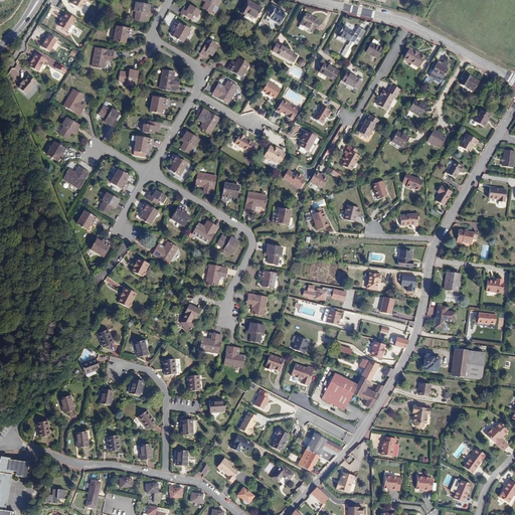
[(87,0),(74,0),(72,4),(81,9),(87,0)]
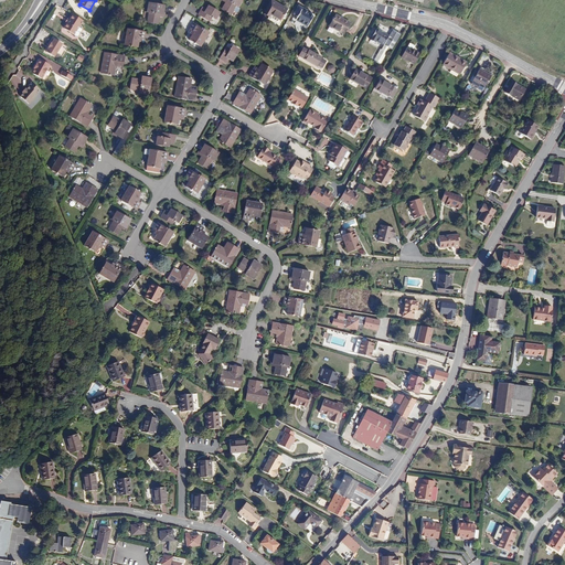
[(225,0),(227,1),(223,10),(232,14),(236,7),(238,8),(242,0),(225,0)]
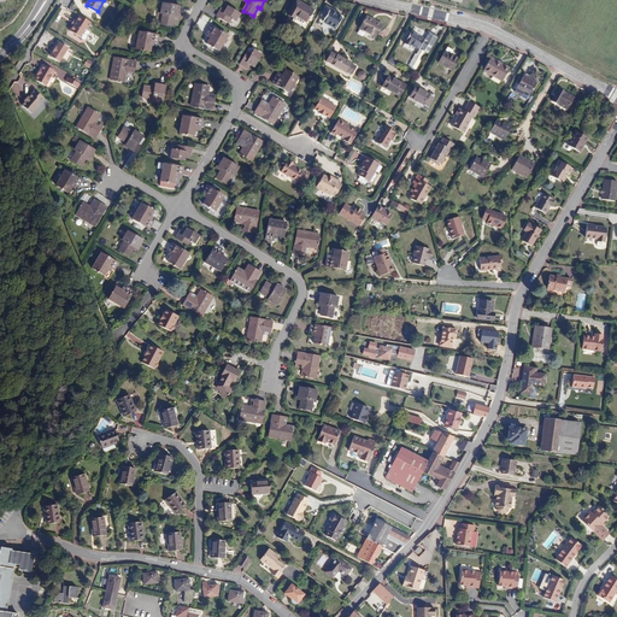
[(313,11),(297,1),(288,16),(294,18),(295,17),(307,23),(313,11)]
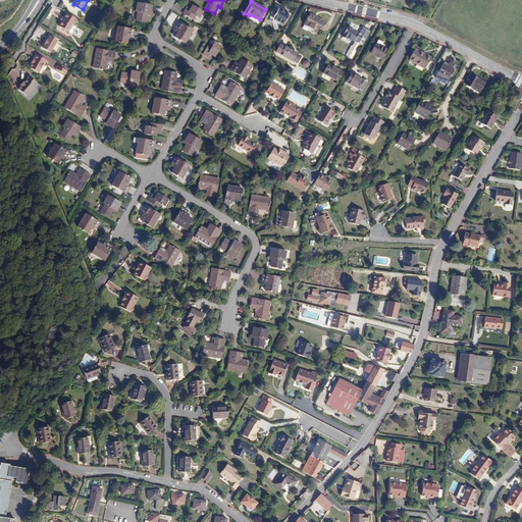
[(147,22),(148,14),(151,14),(152,6),(139,3),(137,12),(139,12),(137,20),(147,22)]
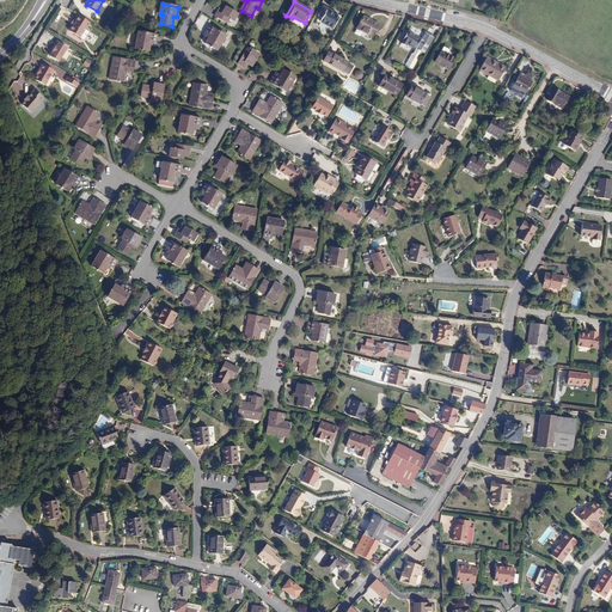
[(238,13),(227,6),(224,13),(219,11),(215,17),(227,23),(230,19),(233,22),(238,13)]
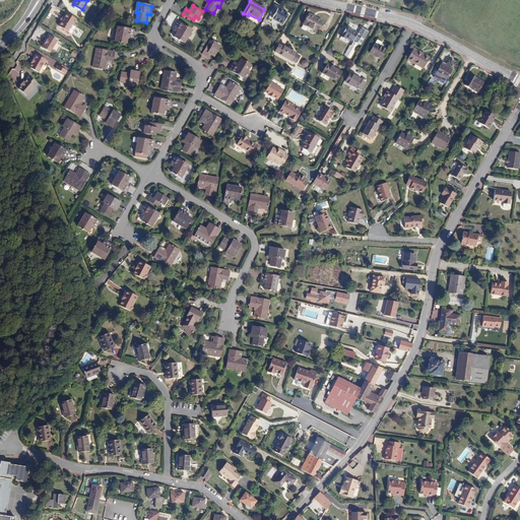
[(289,15),(274,7),(271,12),(274,14),(272,18),(283,24),(289,15)]
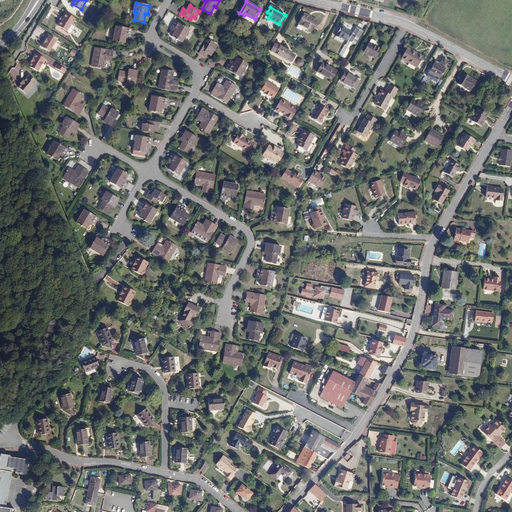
[(75,19),(66,14),(58,27),(66,32),(75,19)]
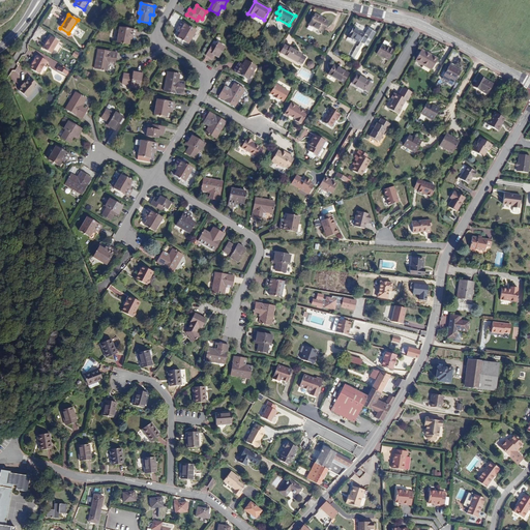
[(261,24),(264,20),(254,15),(253,16),(251,19),(261,24)]
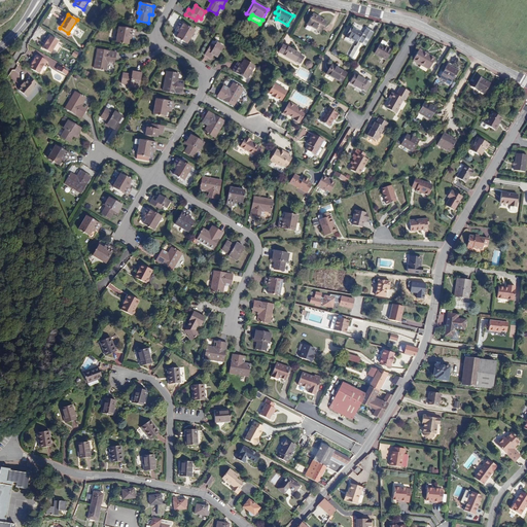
[(326,22),(313,14),(308,25),(321,32),(326,22)]
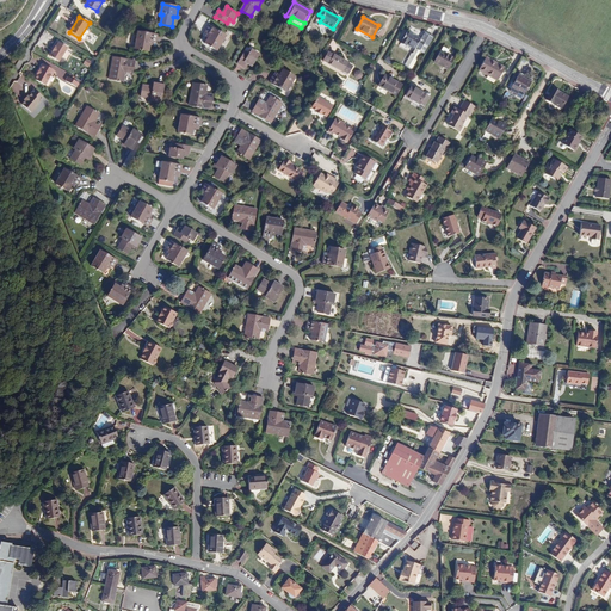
[(226,35),(210,26),(205,32),(210,35),(205,43),(217,50),(226,35)]
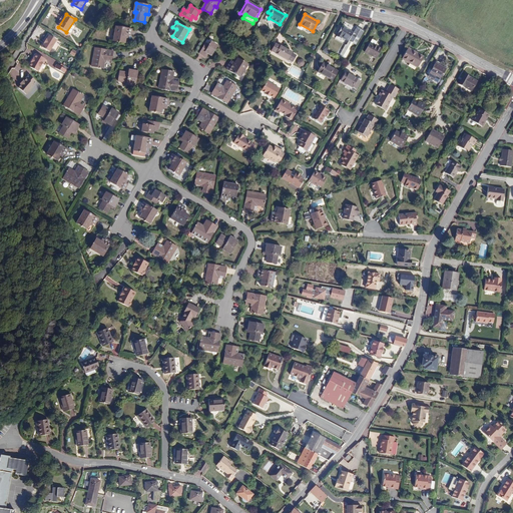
[(354,33),(342,26),(337,36),(341,39),(342,37),(350,41),(350,40),(354,42),(361,30),(357,28),(354,33)]
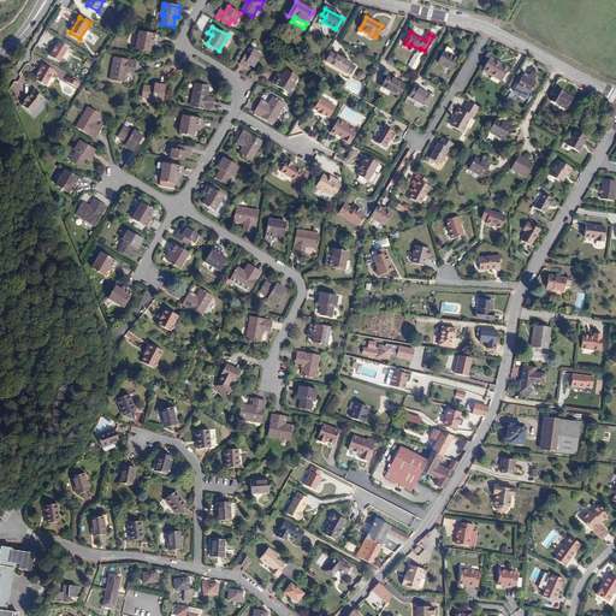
[(87,40),(94,45),(99,39),(92,33),(87,40)]
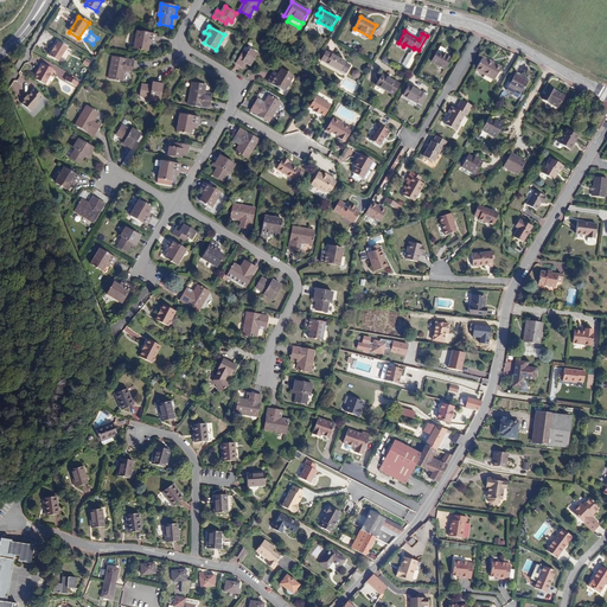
[(157,36),(138,32),(135,49),(148,51),(149,42),(155,43),(157,36)]
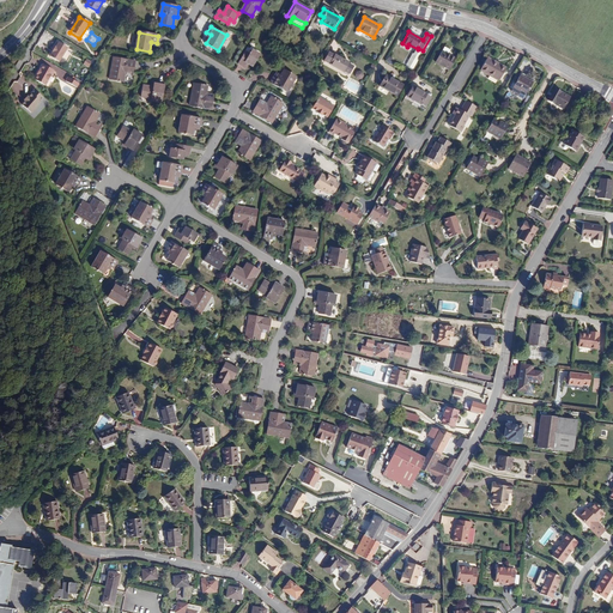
[(435,38),(431,36),(423,50),(426,53),(435,38)]
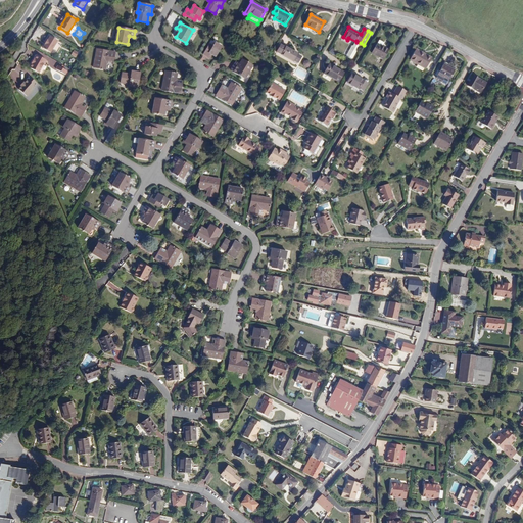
[(57,42),(50,38),(48,41),(47,40),(44,45),(45,46),(43,49),(50,54),(57,42)]
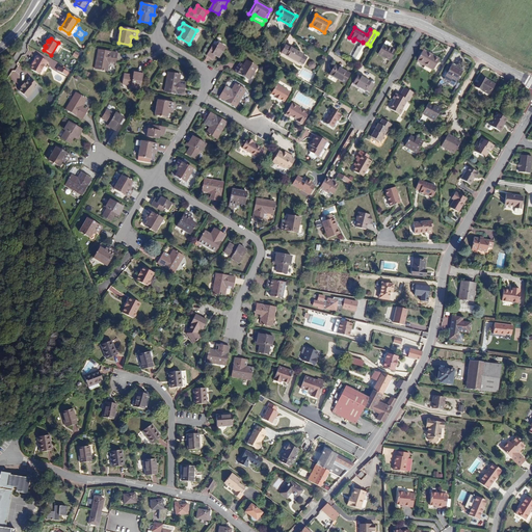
[(390,44),(384,42),(378,54),(390,61),(395,51),(388,48),(390,44)]
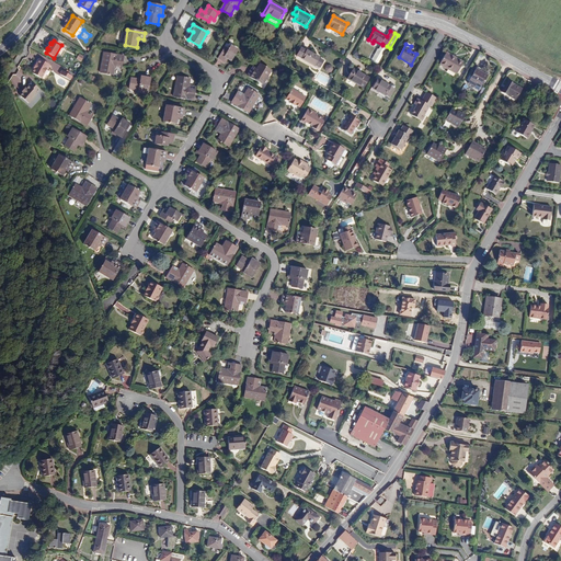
[(231,46),(229,49),(226,47),(219,58),(225,61),(227,58),(232,61),(238,49),(231,46)]
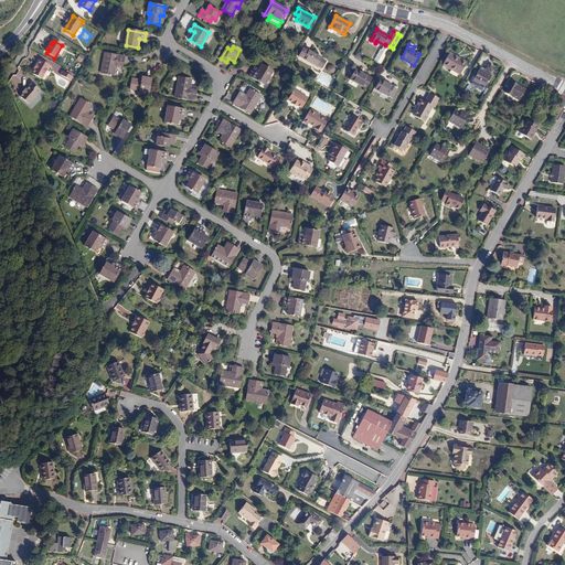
[(327,61),(321,59),(322,57),(309,50),(309,51),(304,49),(299,56),(304,59),(304,60),(317,66),(322,68),(327,61)]
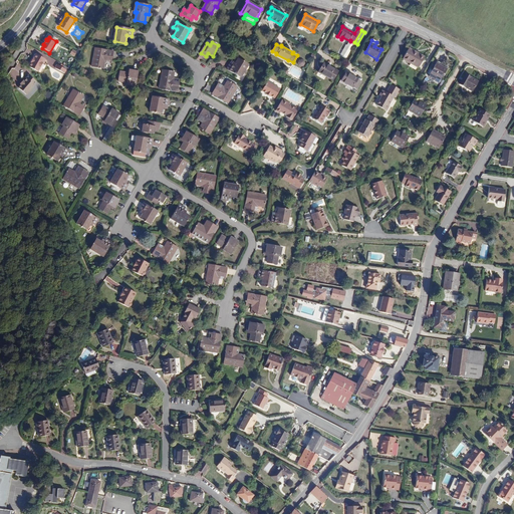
[(351,48),(346,45),(340,54),(346,57),(351,48)]
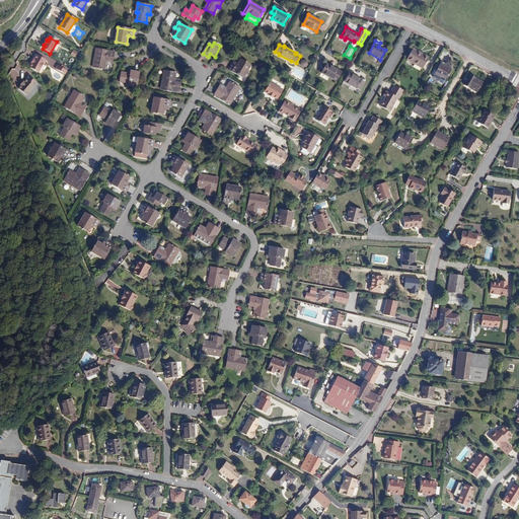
[(429,58),(414,49),(408,60),(423,69),(429,58)]
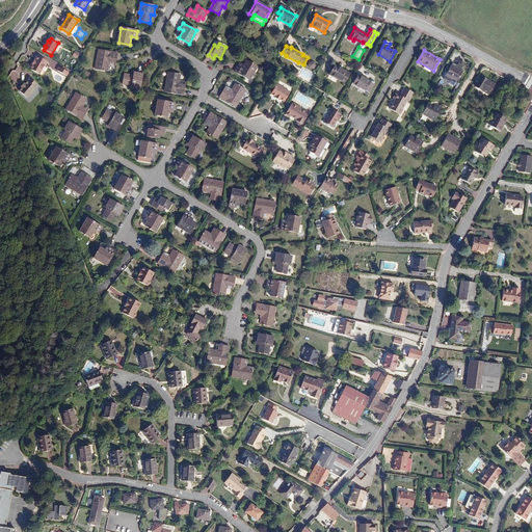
[(117,54),(99,51),(96,69),(108,71),(110,59),(116,60),(117,54)]
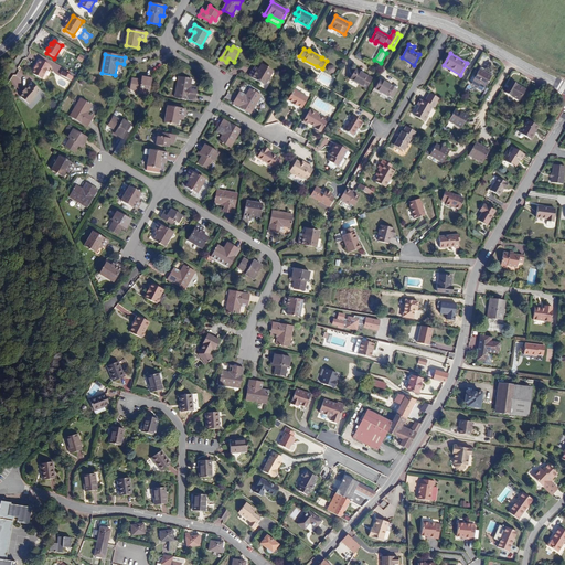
[(38,64),(34,70),(35,71),(32,75),(42,80),(50,66),(41,61),(38,65),(38,64)]
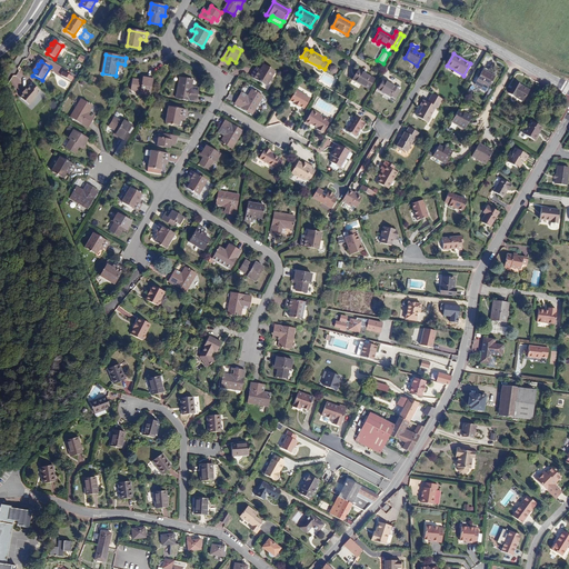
[(255,70),(251,76),(267,86),(275,71),(263,65),(259,72),(255,70)]
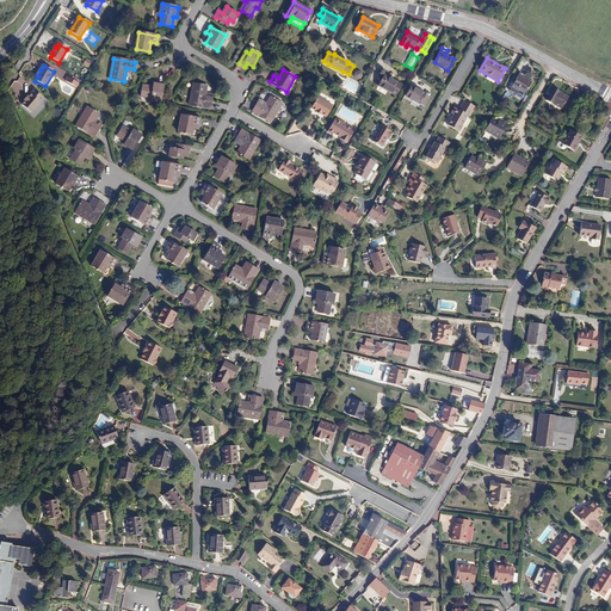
[(358,71),(355,76),(360,80),(365,74),(358,71)]
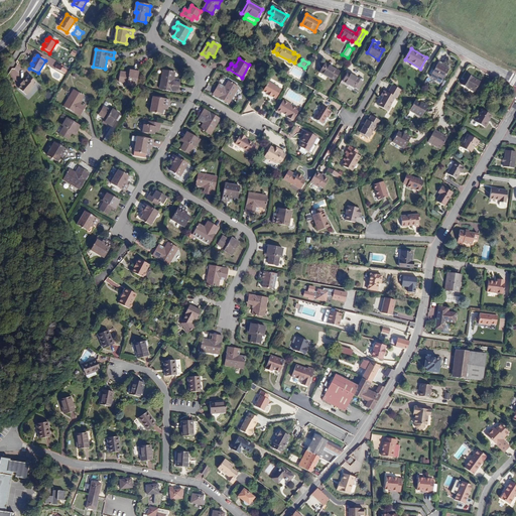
[(18,85),(30,74),(19,62),(8,75),(18,85)]
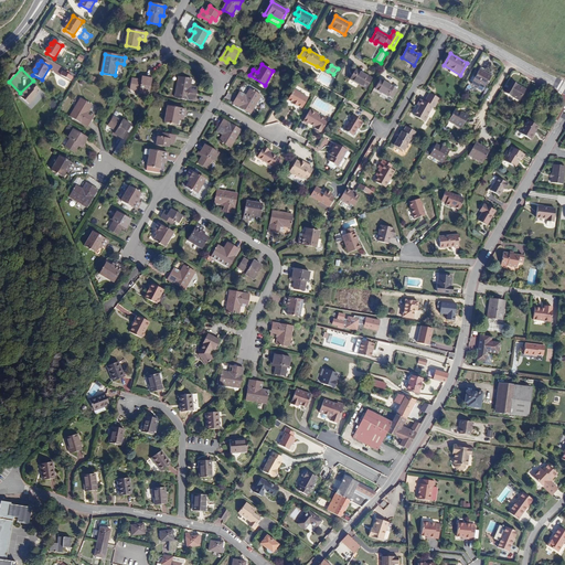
[(372,78),(356,70),(351,81),(366,88),(372,78)]
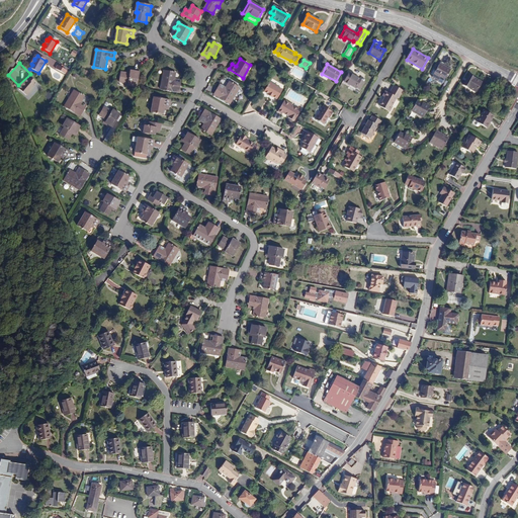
[(450,70),(440,64),(432,77),(443,83),(450,70)]
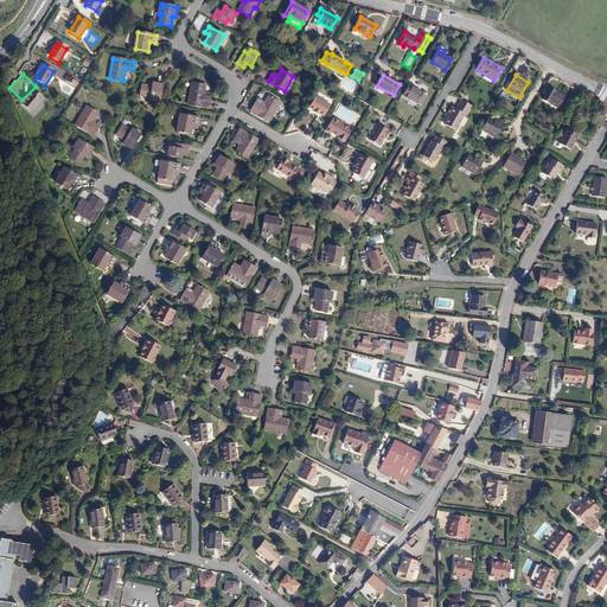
[(78,84),(68,78),(65,82),(76,88),(78,84)]
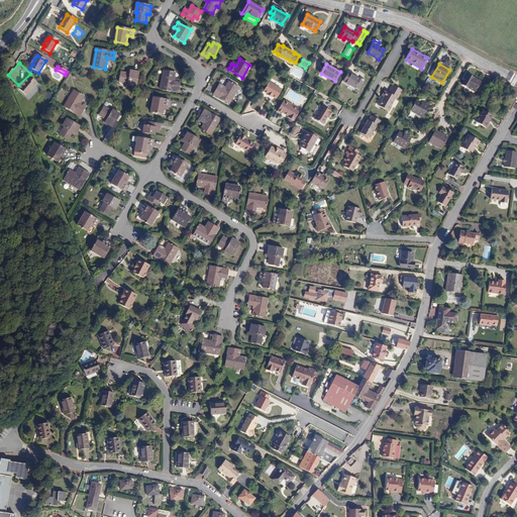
[(131,71),(130,74),(121,72),(120,82),(128,84),(128,85),(136,86),(139,72),(131,71)]
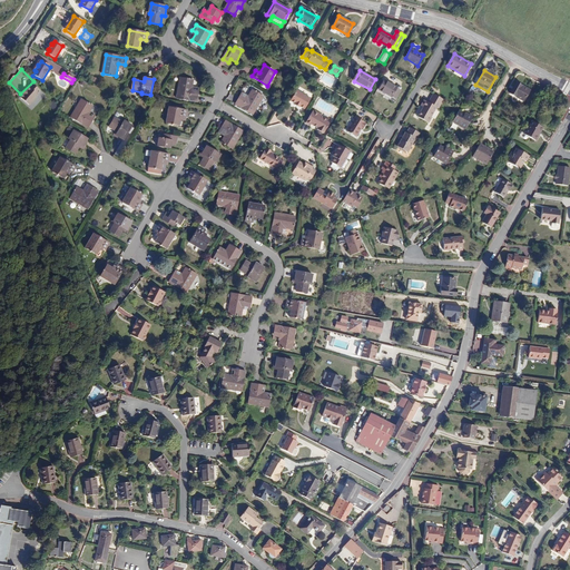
[(194,80),(180,78),(177,98),(196,101),(198,94),(192,92),(194,80)]
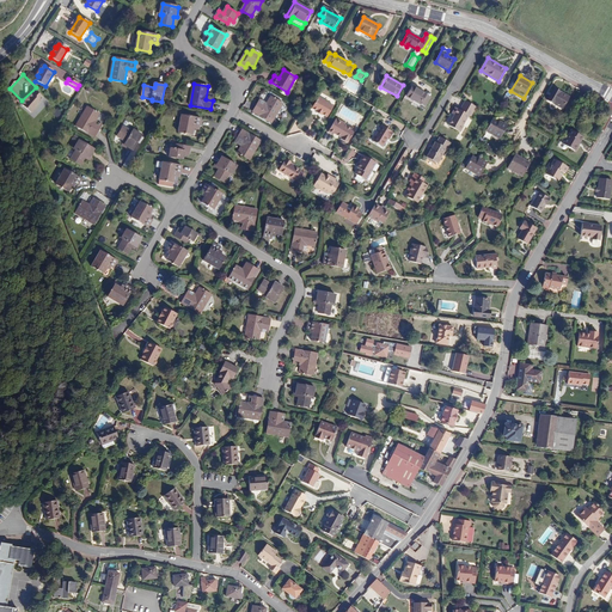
[(430,96),(412,87),(407,97),(420,105),(418,109),(422,110),(430,96)]
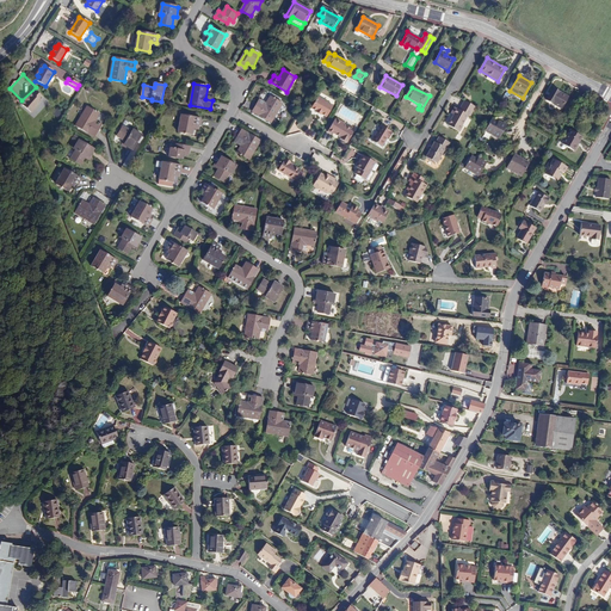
[(568,97),(554,88),(548,100),(561,109),(568,97)]
